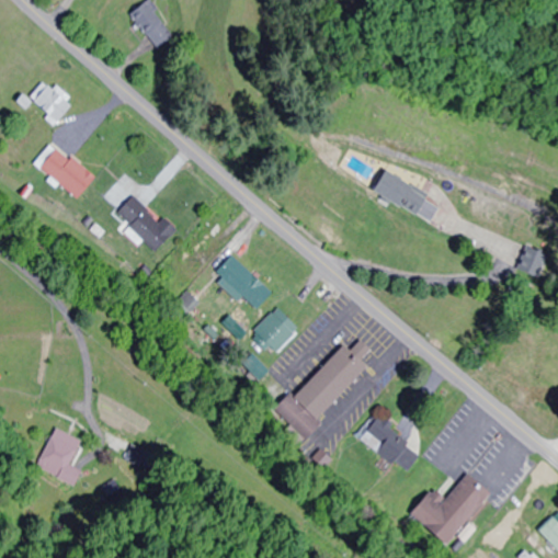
[(161,45),(179,29),(150,0),(143,0),(129,13),(161,45)]
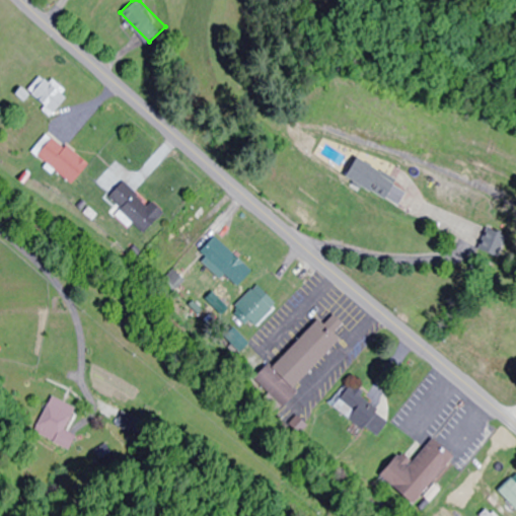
[(52,78),(50,81),(40,73),(26,90),(51,109),(67,89),(52,78)]
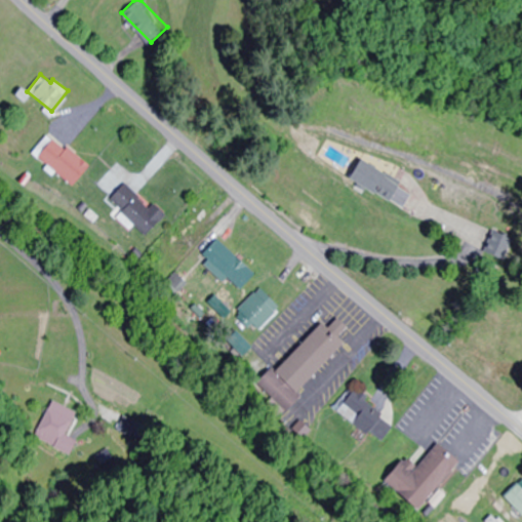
[(86,164),(48,131),(31,151),(70,185),(86,164)]
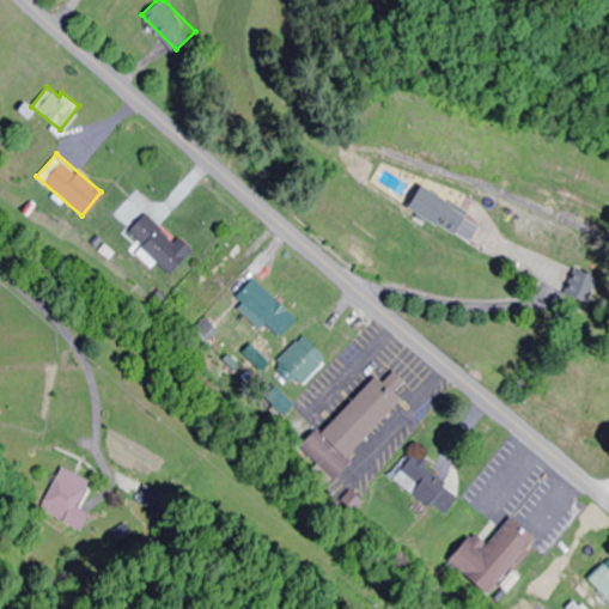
[(396,205),(460,244),(473,221),(409,183),(396,205)]
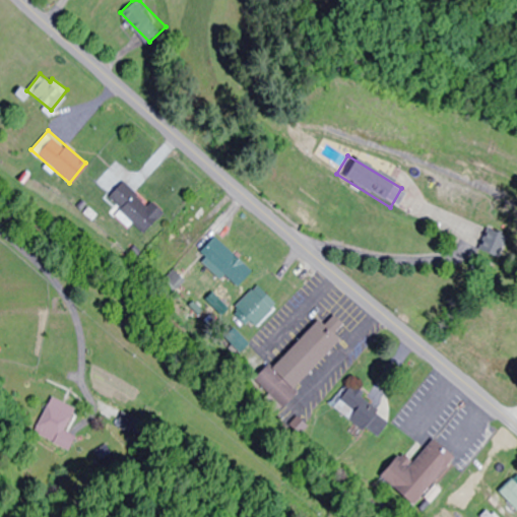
[(162,210),(122,177),(106,197),(145,231),(162,210)]
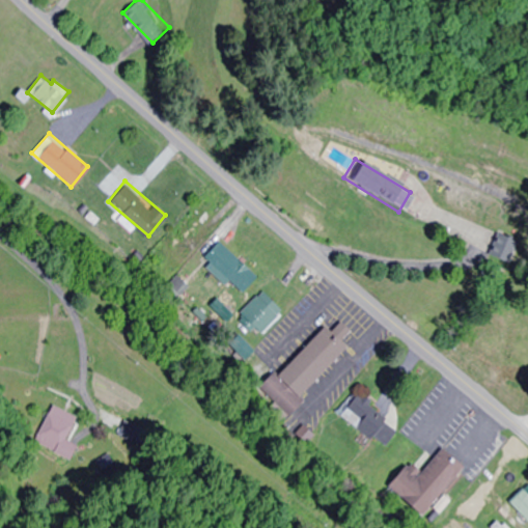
[(211,274),(237,258),(222,233),(198,248),(203,256),(201,257),(211,274)]
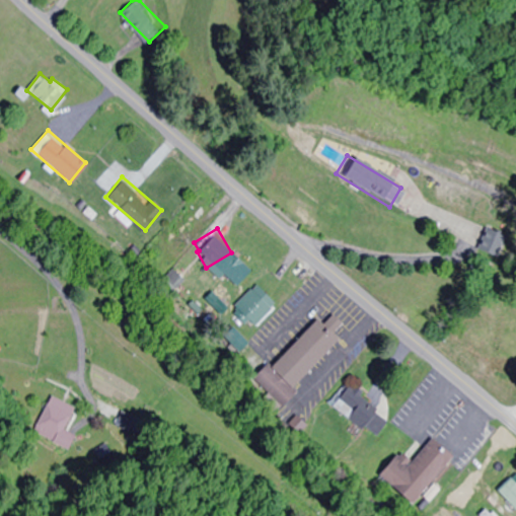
[(237,291),(224,277),(204,295),(217,309),(237,291)]
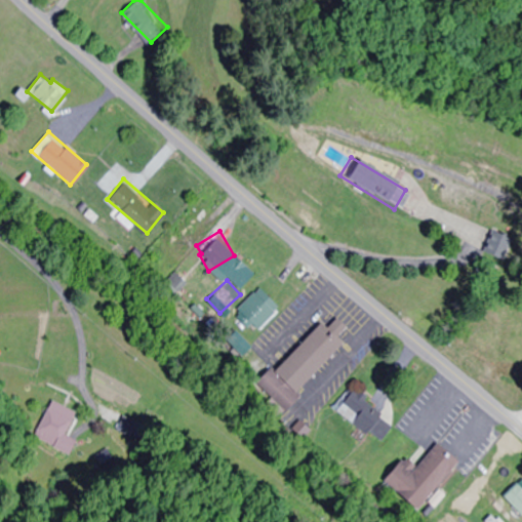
[(253,331),(279,306),(258,285),(233,312),(253,331)]
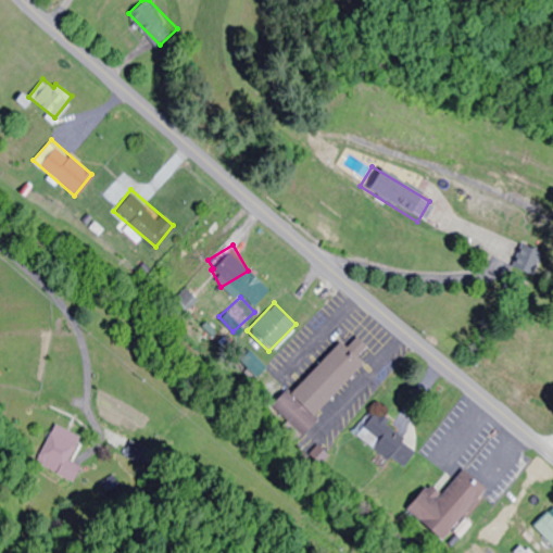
[(315,411),(361,363),(336,339),(273,405),(303,434),(319,416),(315,411)]
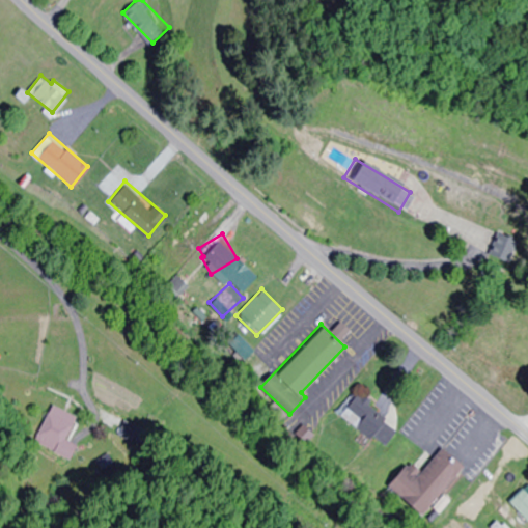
[(235,352),(245,358),(252,346),(242,340),(235,352)]
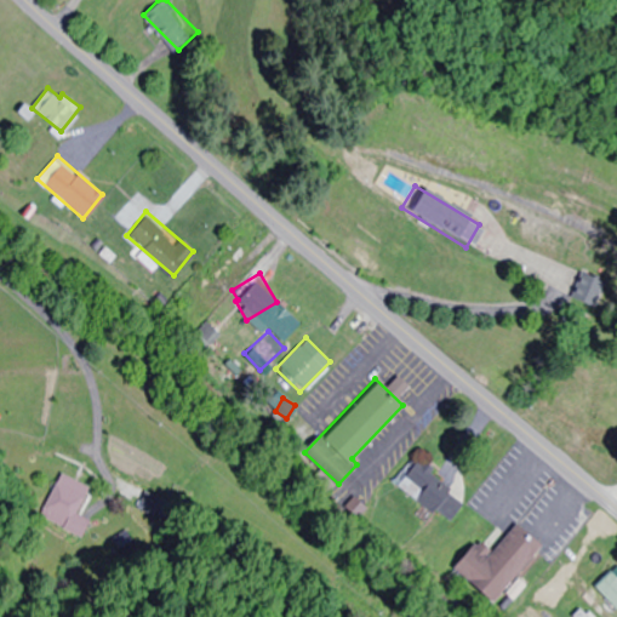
[(447,524),(466,496),(415,460),(395,486),(447,524)]
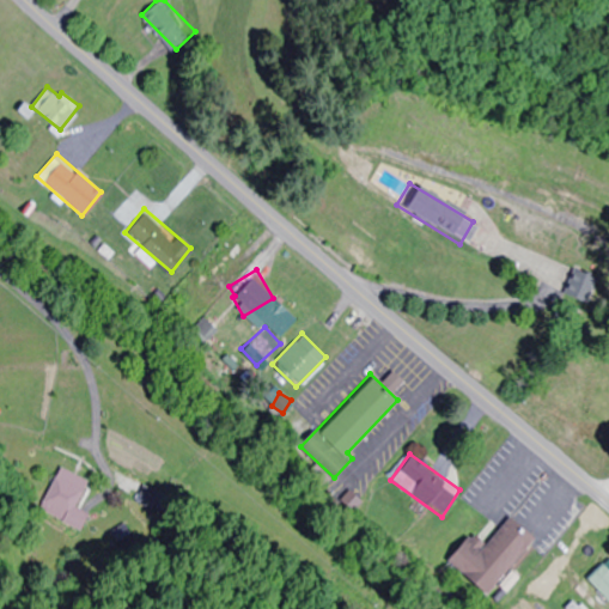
[(41,509),(85,527),(91,512),(77,506),(89,479),(60,466),(41,509)]
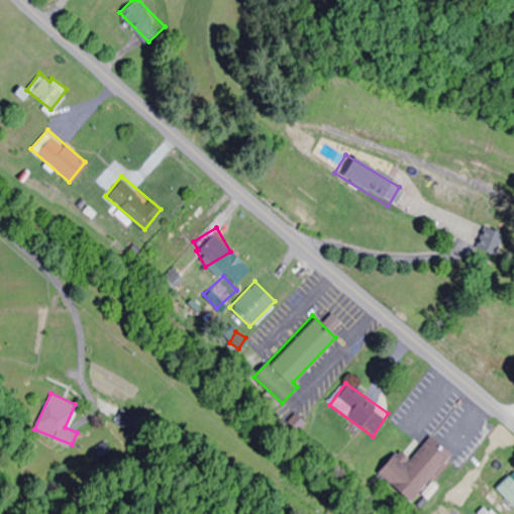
[(449,452),(428,435),(409,458),(395,447),(375,473),(409,501),(449,452)]
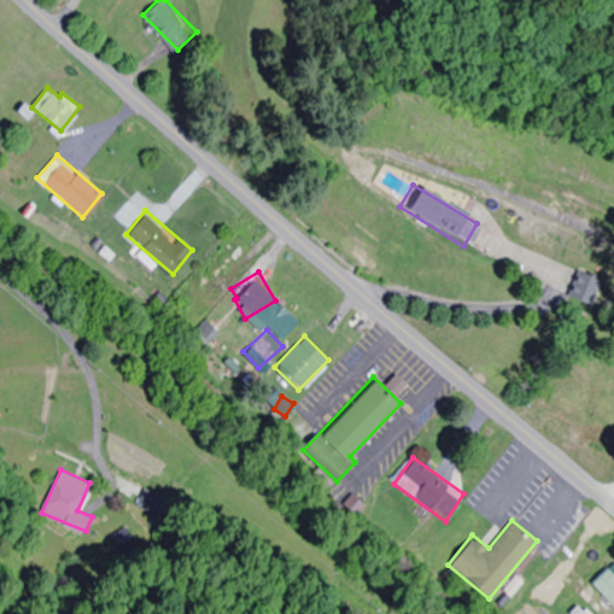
[(613,580),(606,573),(597,583),(613,596),(613,580)]
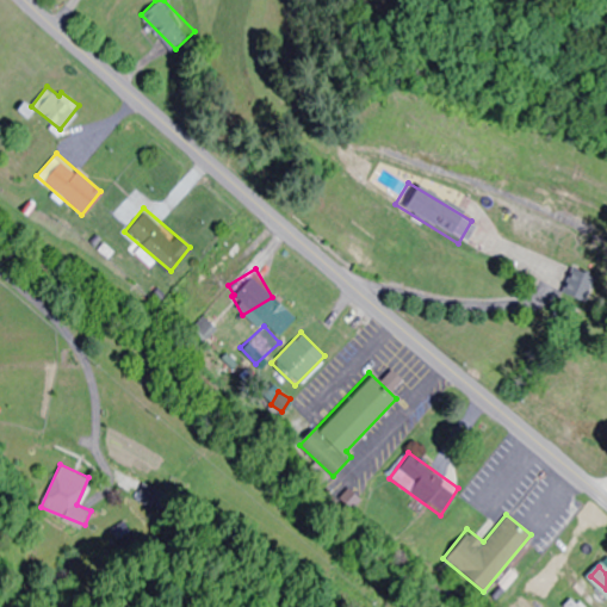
[(584,606),(573,596),(564,606),(565,606),(584,606)]
